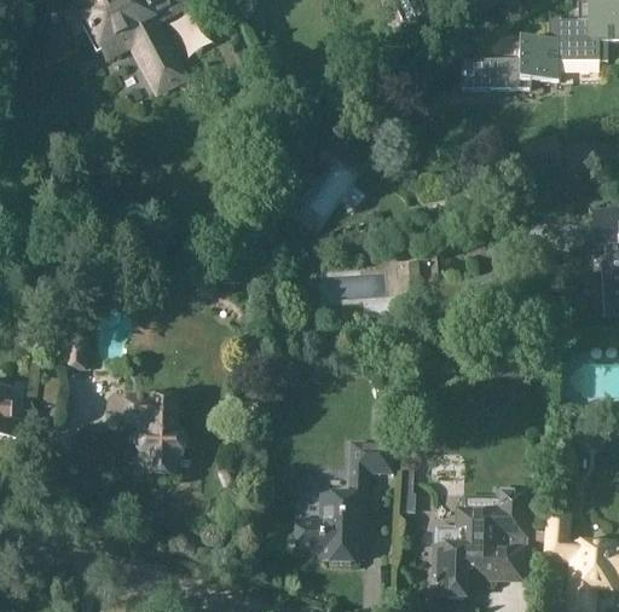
[(156,18),(187,1),(186,0),(79,0),(80,3),(76,4),(73,11),(71,17),(74,22),(79,24),(85,26),(91,22),(93,27),(90,28),(93,33),(96,32),(104,47),(128,35),(158,91),(186,75),(156,18)]
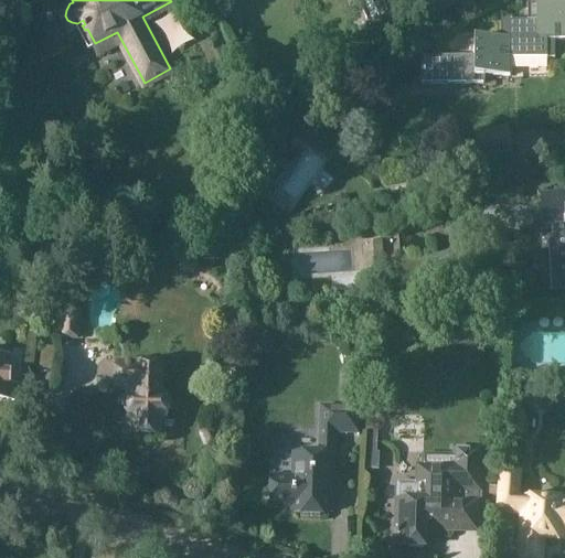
[(392,15),(384,0),(359,0),(371,24),(392,15)]
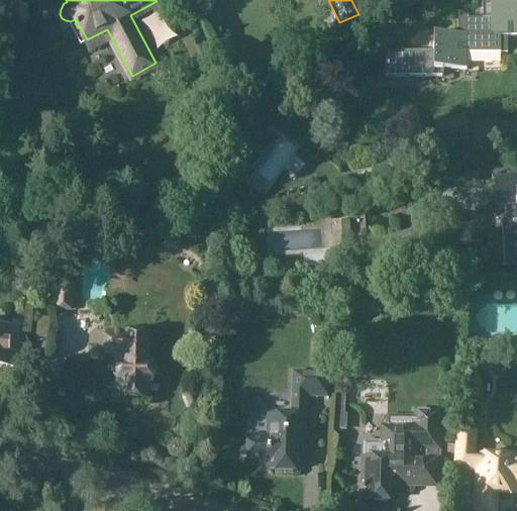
[(443,72),(443,65),(469,65),(469,49),(501,49),(501,48),(508,48),(508,32),(516,32),(516,0),(491,0),(491,15),(458,14),(458,30),(434,30),(434,46),(385,46),(386,72),(443,72)]
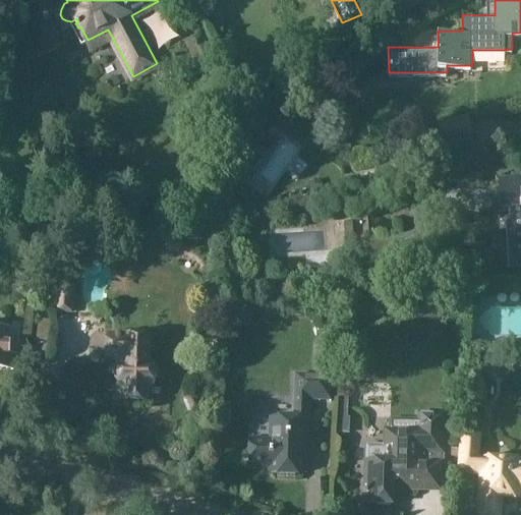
[(395,0),(405,18),(440,0),(395,0)]
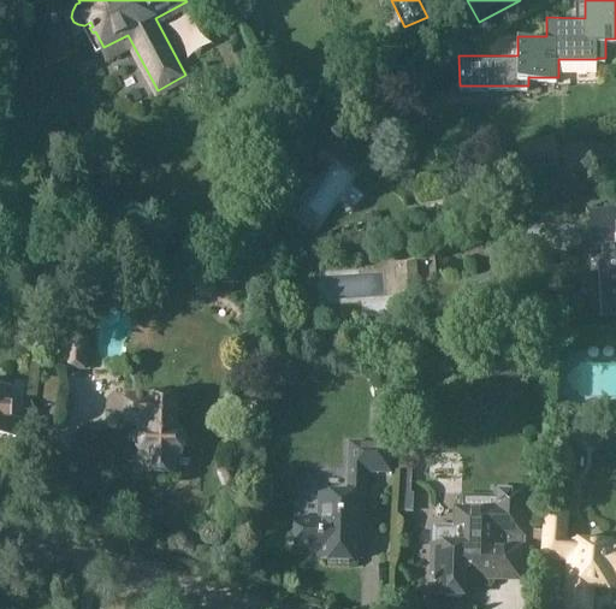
[(331,147),(341,141),(335,131),(325,137),(331,147)]
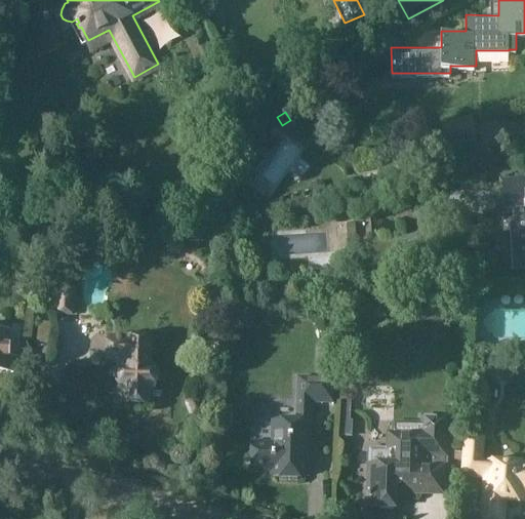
[(479,135),(473,116),(438,125),(444,146),(479,135)]
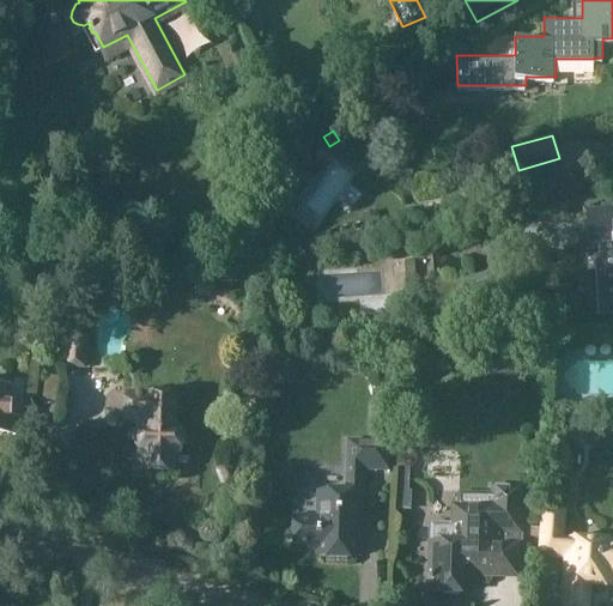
[(576,195),(569,169),(535,179),(544,205),(576,195)]
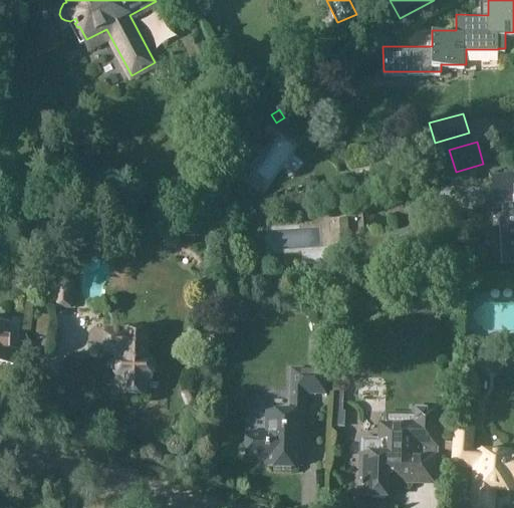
[(316,172),(302,176),(306,188),(319,184),(316,172)]
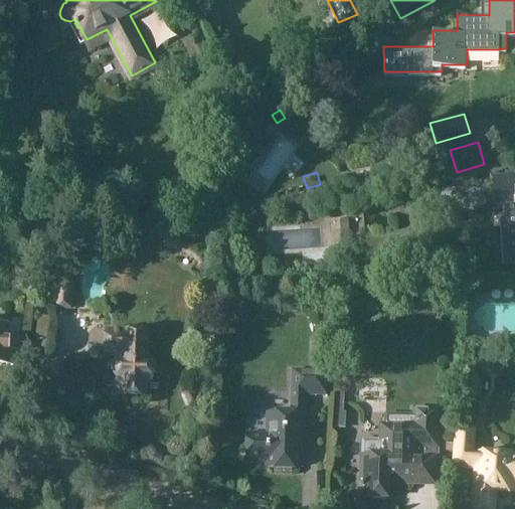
[(504,211),(500,211),(503,262),(514,261),(514,173),(500,175),(500,176),(495,177),(496,200),(503,200),(504,211)]
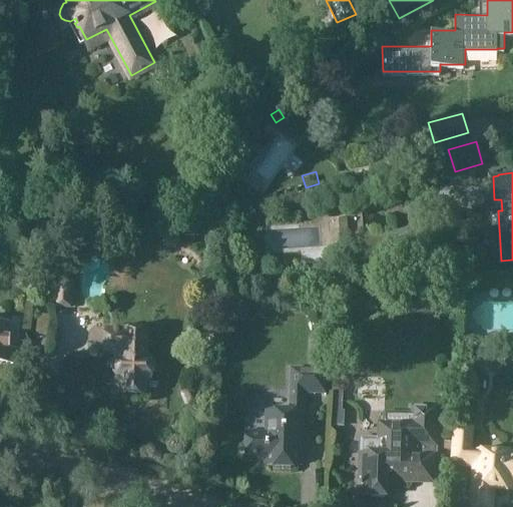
[(329,215),(331,243),(349,242),(347,214),(329,215)]
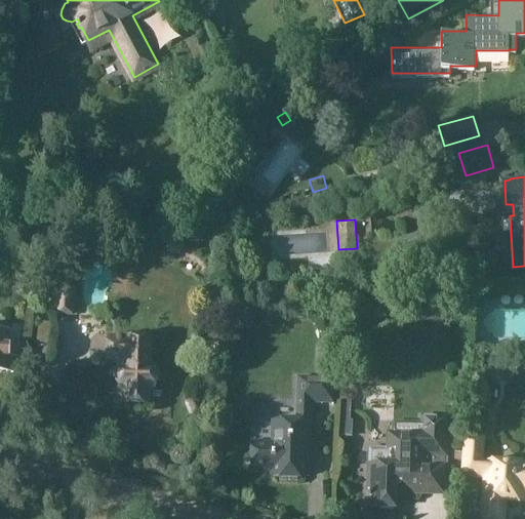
[(44,306),(58,307),(58,289),(59,284),(45,284),(44,306)]
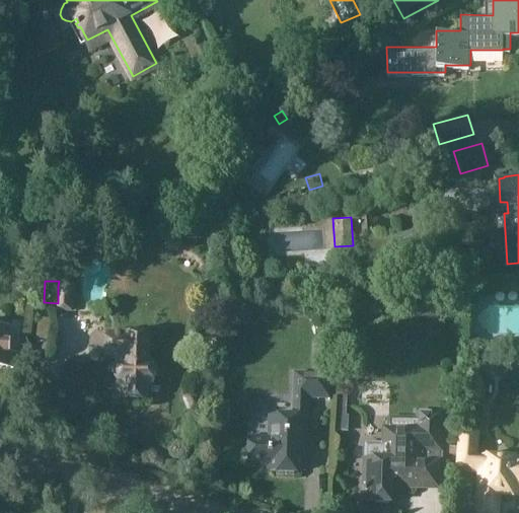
[(57,307),(72,308),(73,287),(58,286),(58,303),(57,307)]
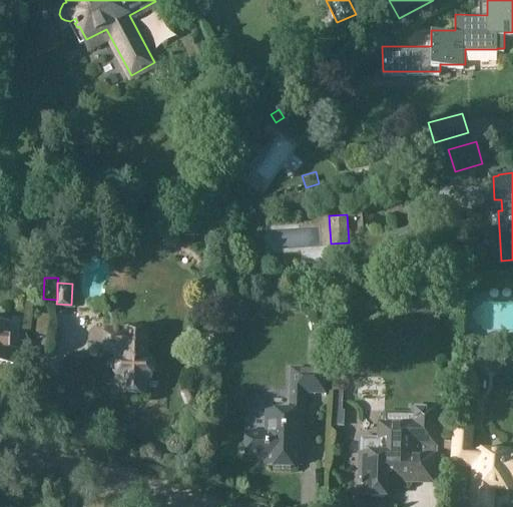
[(0,358),(14,360),(15,345),(8,345),(9,322),(0,321),(0,358)]
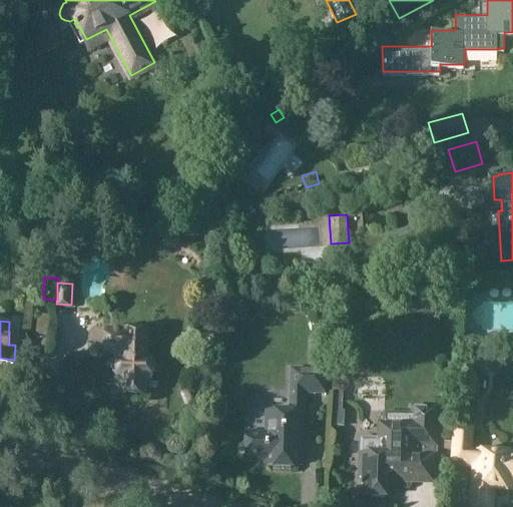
[(150,380),(151,356),(145,356),(146,329),(105,327),(104,350),(117,350),(116,377),(113,377),(112,386),(121,386),(121,392),(144,393),(144,391),(154,391),(154,380),(150,380)]
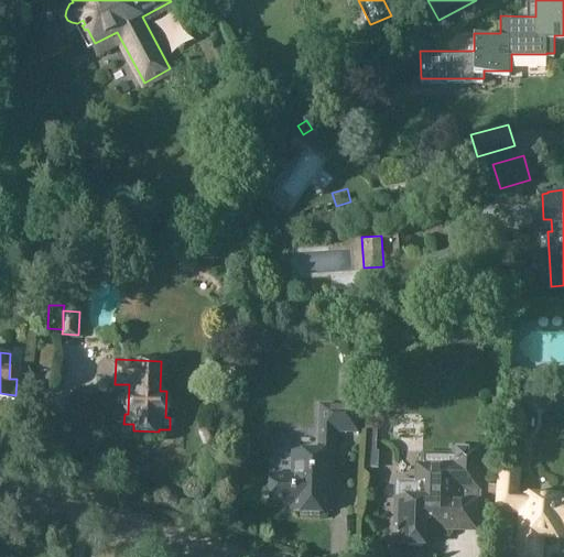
[(347,366),(346,384),(359,385),(360,366),(347,366)]
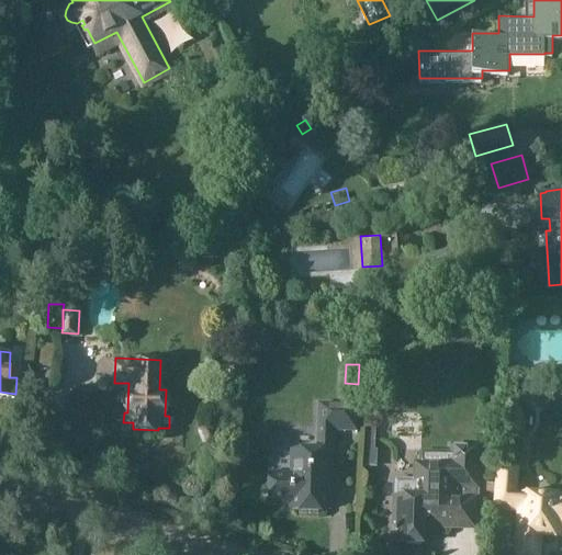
[(290,445),(290,467),(270,467),(269,500),(288,501),(288,505),(301,505),(301,509),(319,509),(319,506),(329,506),(332,429),(359,429),(360,399),(317,399),(316,444),(299,444),(299,445),(290,445)]
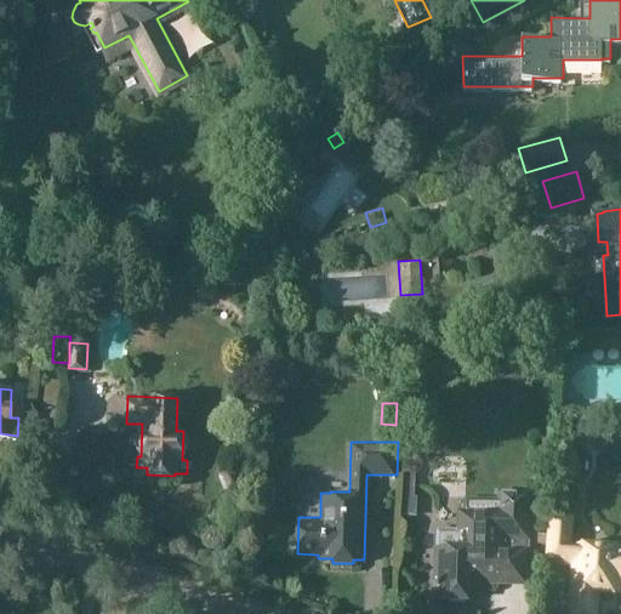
[(402,466),(400,492),(414,493),(416,466),(402,466)]
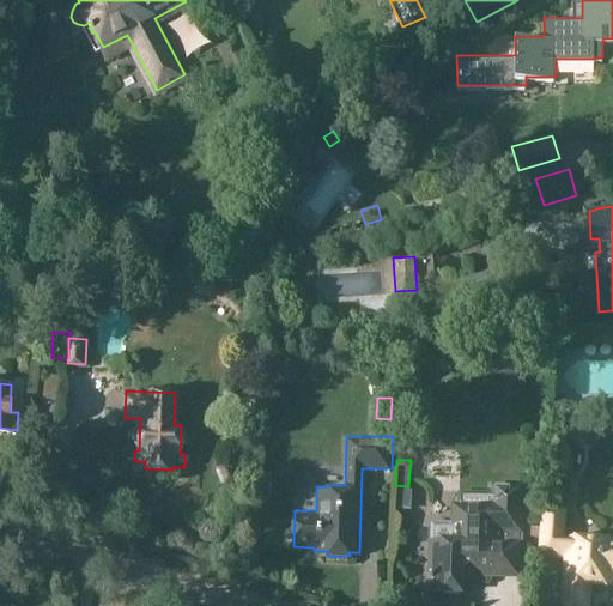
[(429,538),(430,538),(429,589),(461,589),(461,571),(517,571),(519,541),(520,541),(521,480),(491,480),(491,489),(457,488),(457,500),(450,500),(450,519),(429,517),(429,538)]
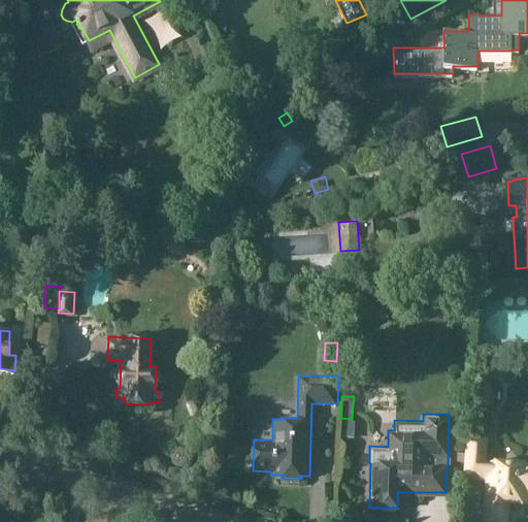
[(456,423),(456,433),(464,433),(464,423),(456,423)]
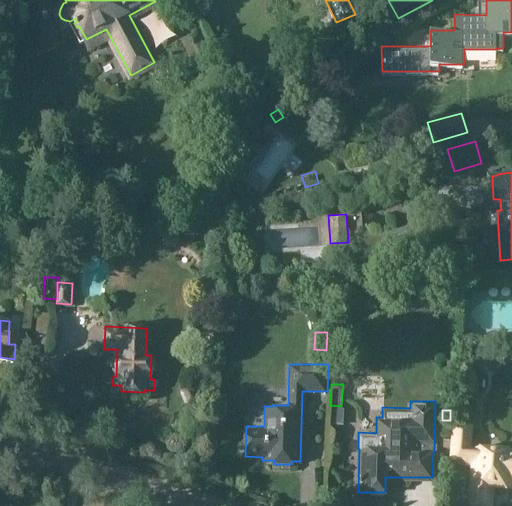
[(460,421),(454,421),(450,461),(473,462),(469,505),(489,505),(491,485),(511,486),(511,481),(511,480),(511,449),(471,447),(473,423),(471,422),(471,418),(460,417),(460,421)]
